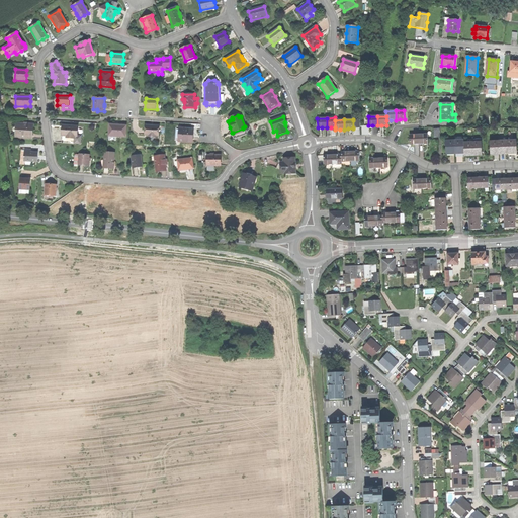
[(33,124),(16,123),(15,138),(32,139),(32,132),(33,124)]
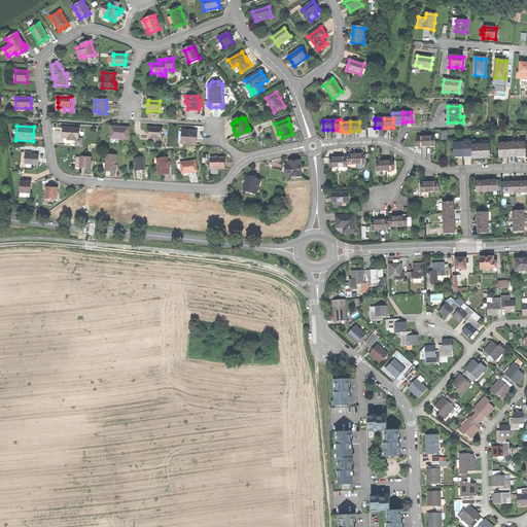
[(119,128),(111,128),(111,139),(129,140),(129,128),(119,128)]
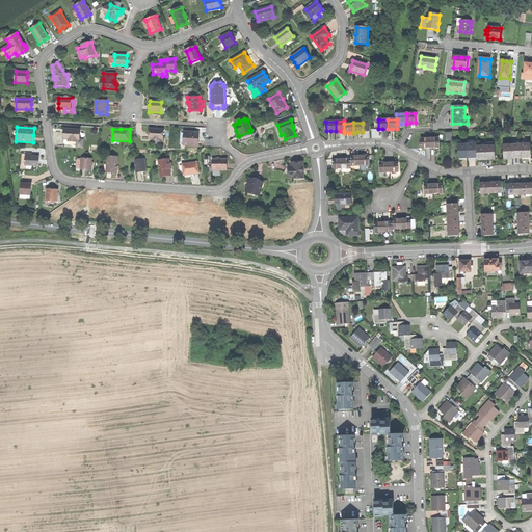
[(164,130),(150,129),(150,132),(149,139),(153,139),(161,139),(163,139),(164,130)]
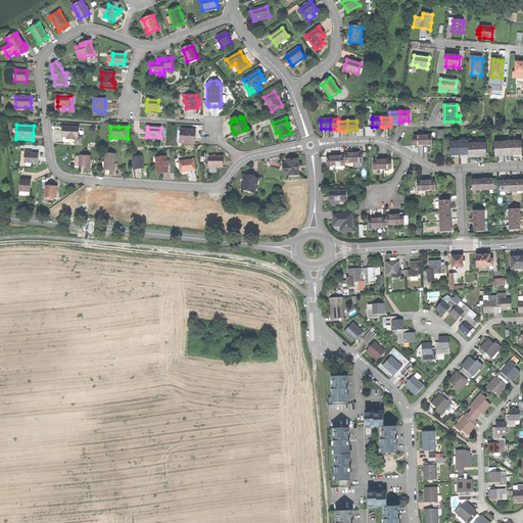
[(66,130),(63,130),(62,134),(62,137),(67,137),(67,140),(76,140),(76,138),(79,138),(79,128),(66,128),(66,130)]
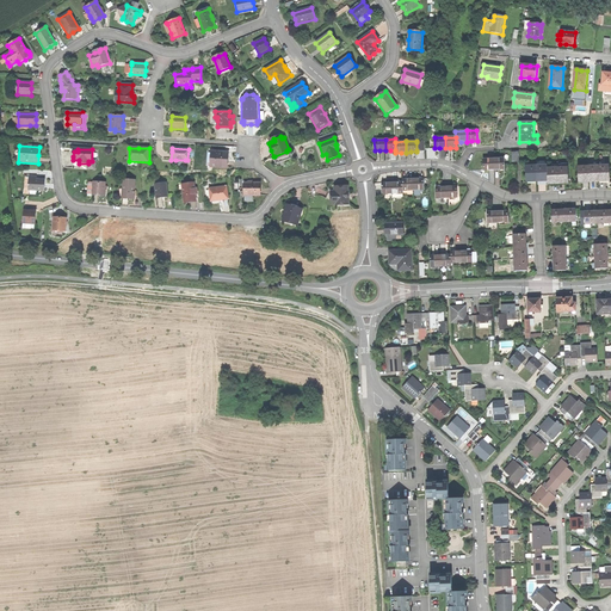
[(211,167),(228,168),(228,160),(229,153),(211,152),(211,167)]
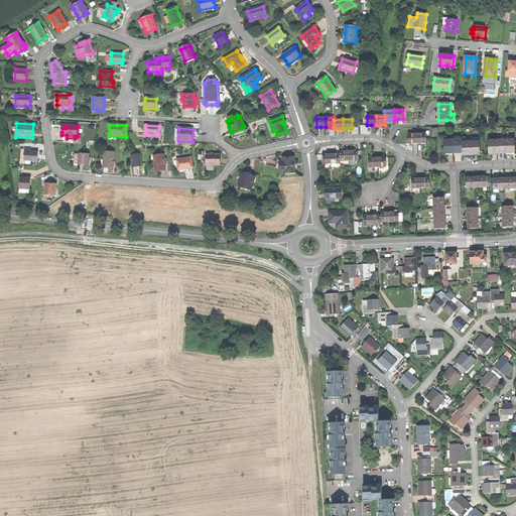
[(408,135),(408,144),(413,144),(418,144),(417,134),(408,135)]
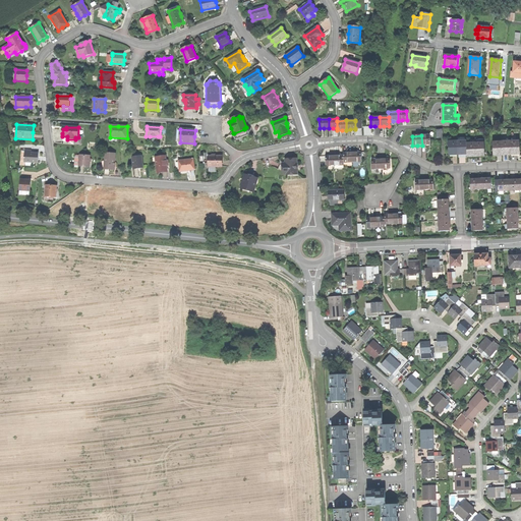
[(430,135),(421,135),(422,146),(426,145),(430,145),(430,135)]
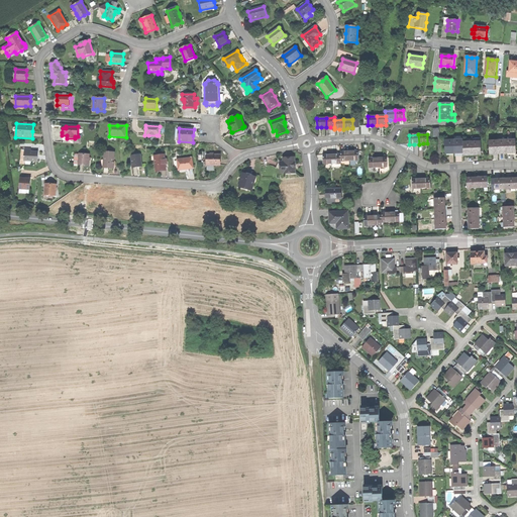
[(463,140),(454,141),(454,154),(458,153),(463,153),(463,142),(463,140)]
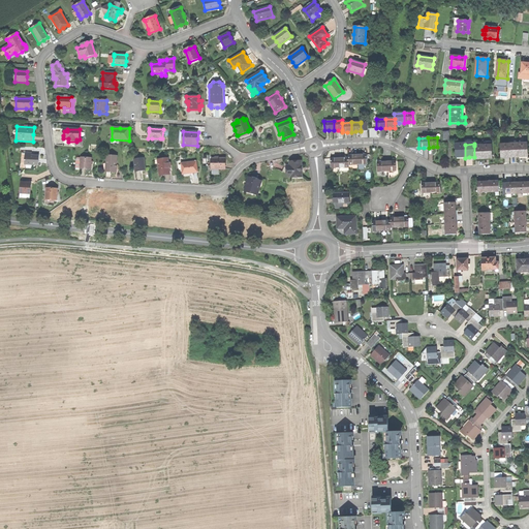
[(528,144),(519,145),(520,158),(524,158),(528,158),(528,144)]
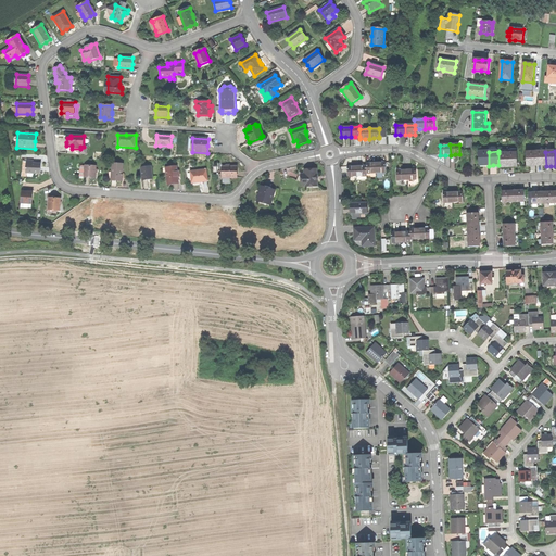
[(489,152),(479,152),(479,166),(484,166),(489,166),(489,152)]
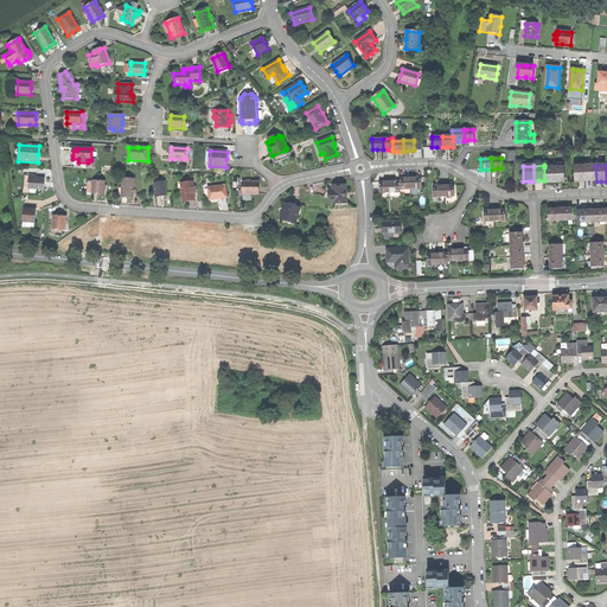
[(586,166),(574,166),(575,183),(581,183),(586,181),(586,166)]
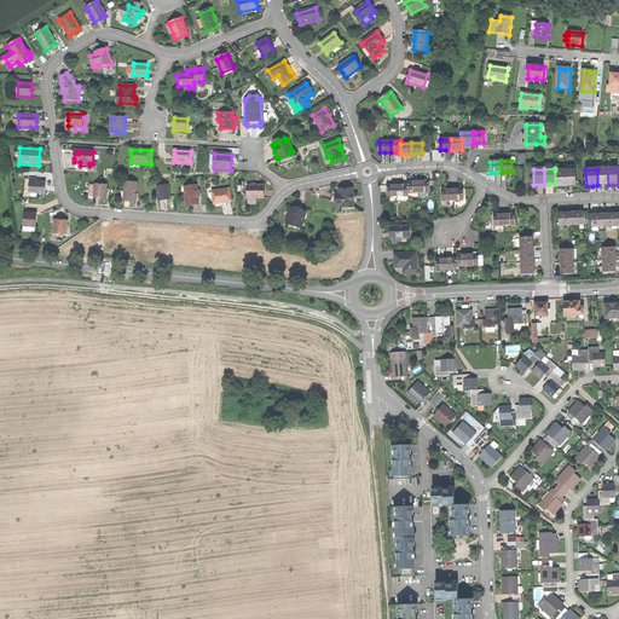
[(607,169),(597,169),(597,185),(603,185),(608,185),(607,169)]
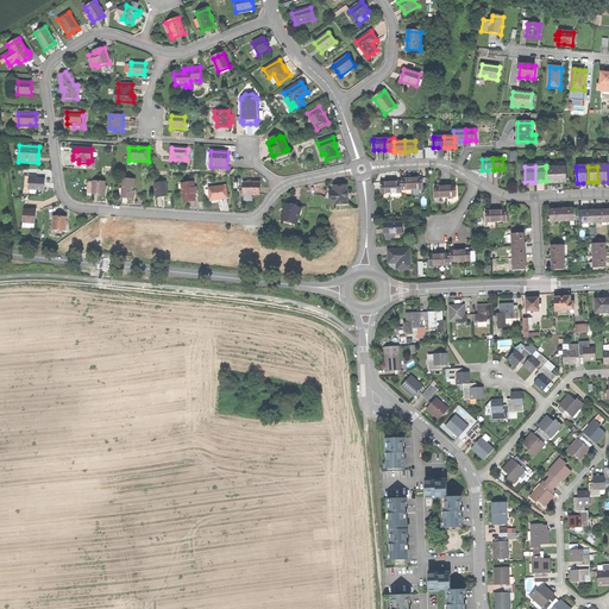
[(551,168),(546,168),(546,181),(546,184),(552,183),(558,183),(557,168),(551,168)]
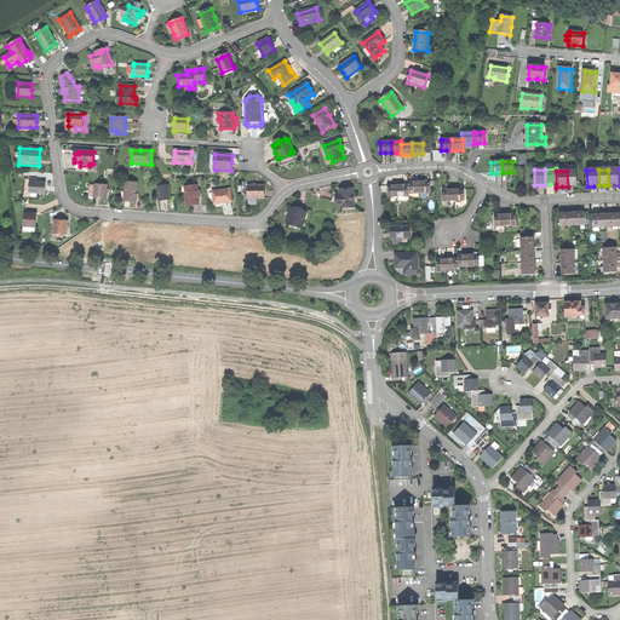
[(578,171),(567,171),(568,187),(573,187),(578,187),(578,171)]
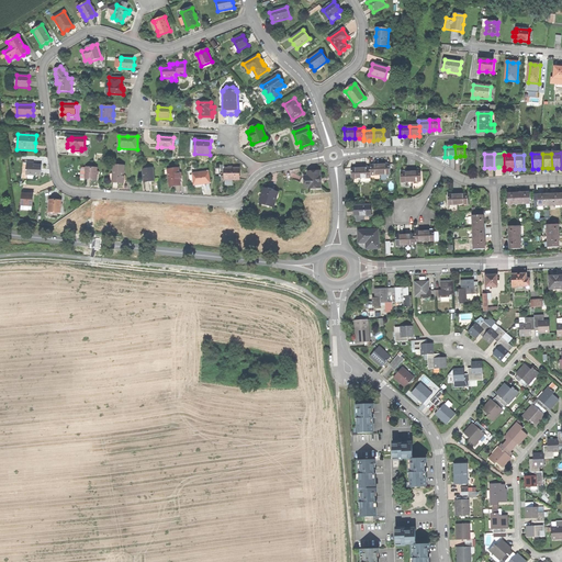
[(33,163),(26,163),(25,175),(41,176),(41,170),(42,166),(33,165),(33,163)]
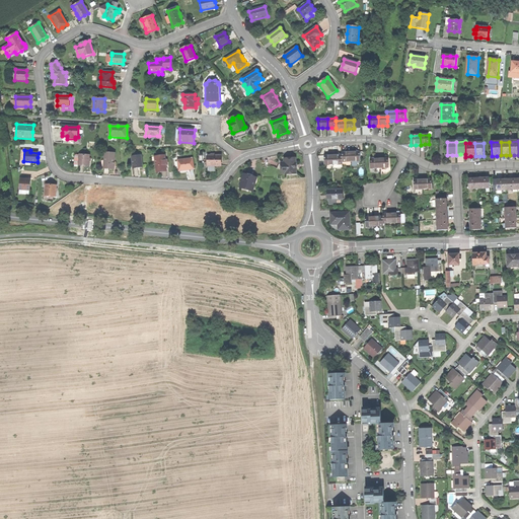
[(343,152),(343,155),(343,162),(352,161),(352,152),(347,152),(343,152)]
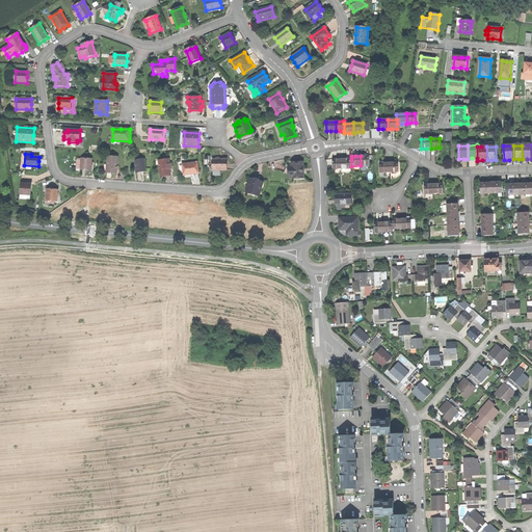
[(365,156),(361,156),(361,165),(370,165),(370,156),(365,156)]
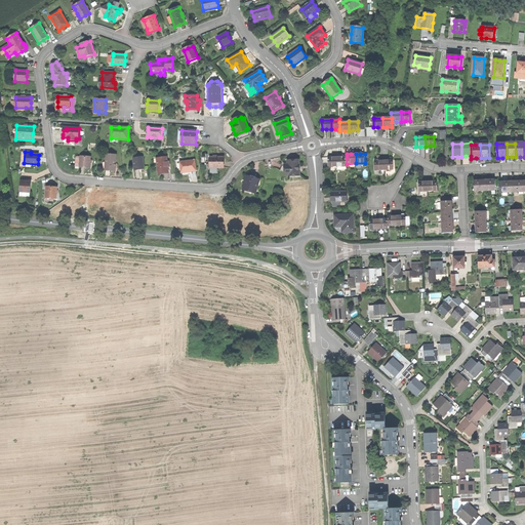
[(110,171),(116,171),(117,155),(106,155),(105,171),(110,171)]
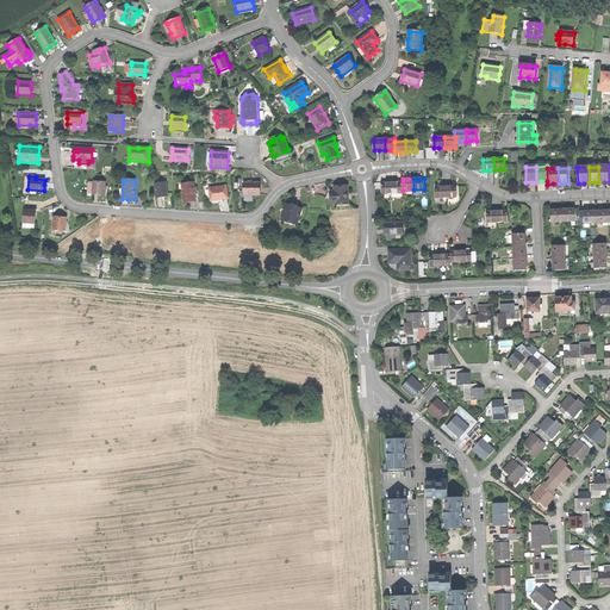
[(98,195),(105,197),(106,182),(93,182),(93,195),(98,195)]
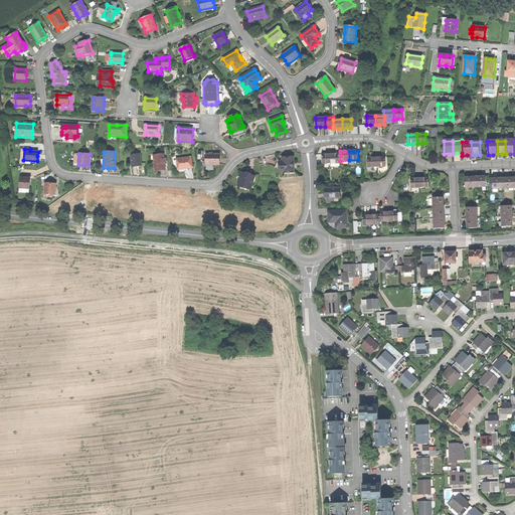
[(164,154),(154,156),(155,170),(165,168),(165,162),(164,159),(164,154)]
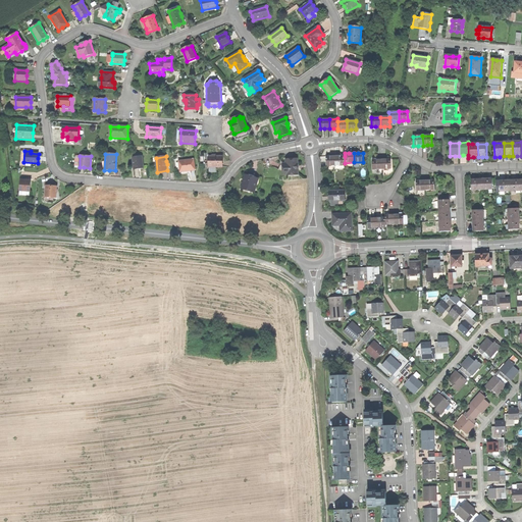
[(340,156),(335,157),(335,166),(345,166),(345,163),(345,156),(340,156)]
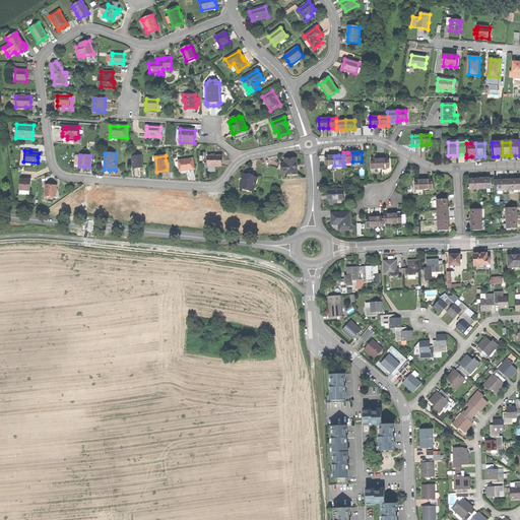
[(132,157),(133,169),(138,169),(143,168),(141,156),(132,157)]
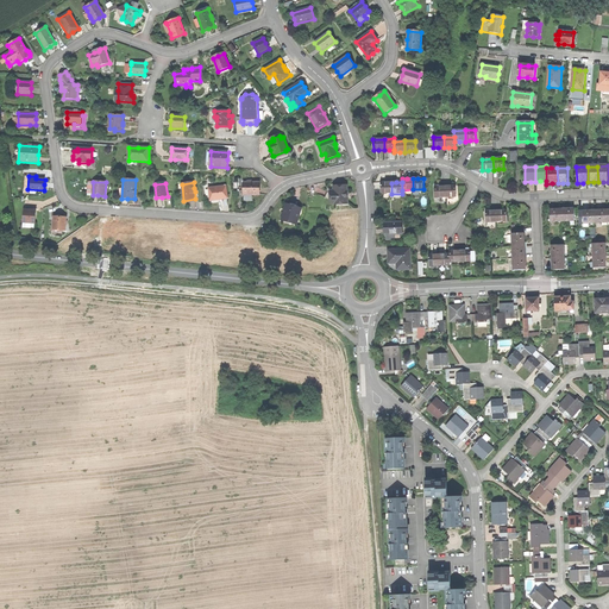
[(255,195),(258,195),(258,183),(244,183),(244,193),(249,193),(249,195),(251,195),(255,195)]
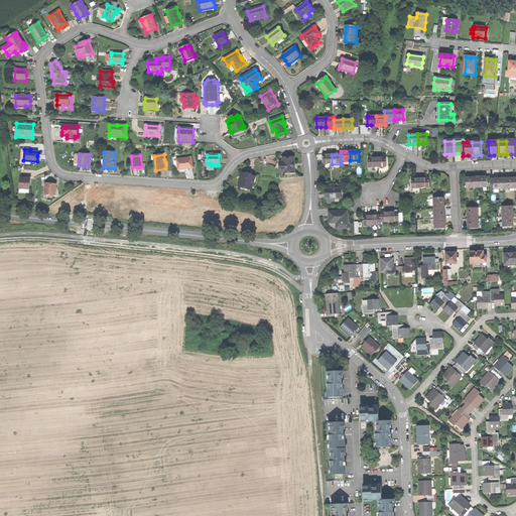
[(327,155),(323,155),(323,164),(332,164),(332,155),(327,155)]
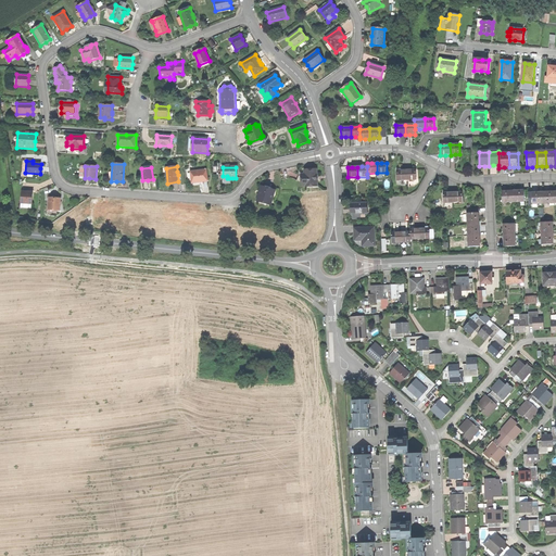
[(317,169),(305,169),(305,174),(303,174),(303,186),(305,186),(305,187),(317,186),(317,177),(317,169)]
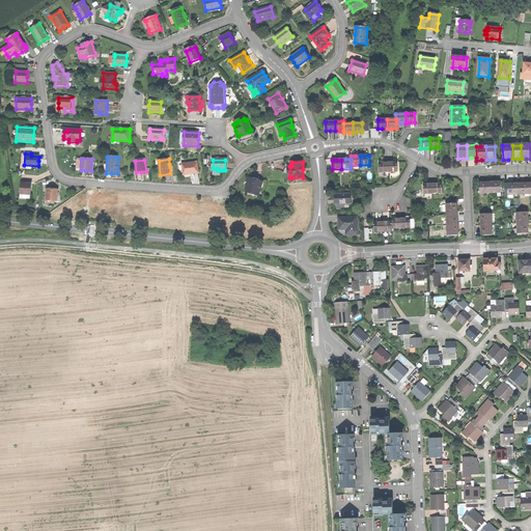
[(383,163),(379,163),(380,172),(389,172),(388,162),(383,163)]
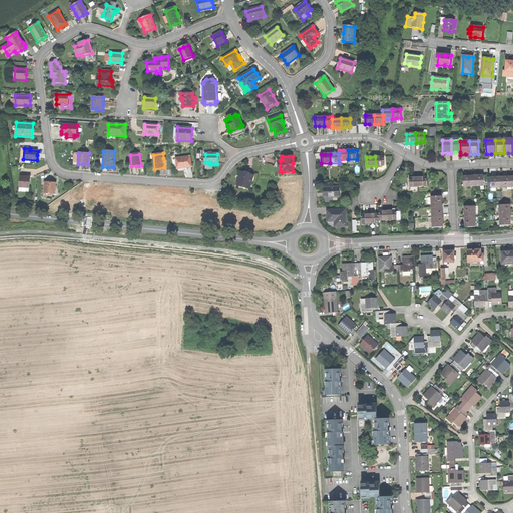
[(379,156),(375,156),(376,166),(385,166),(384,156),(379,156)]
